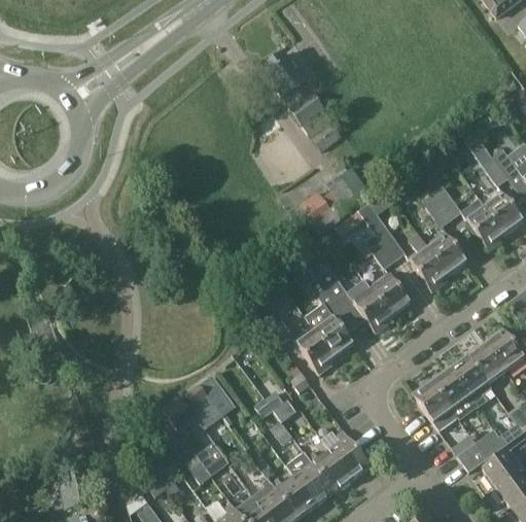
[(485,0),(497,16),(519,0),(485,0)]
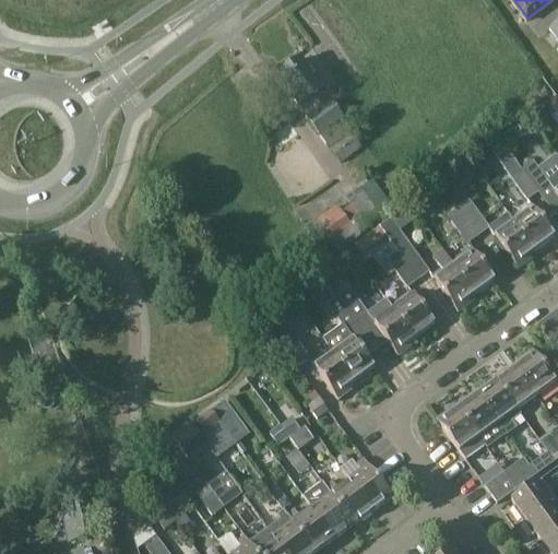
[(301,55),(277,73),(298,102),(323,84),(301,55)]
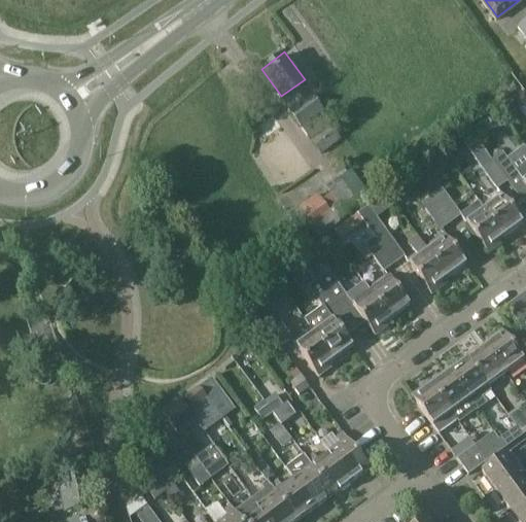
[(525,88),(515,96),(522,105),(525,102),(525,88)]
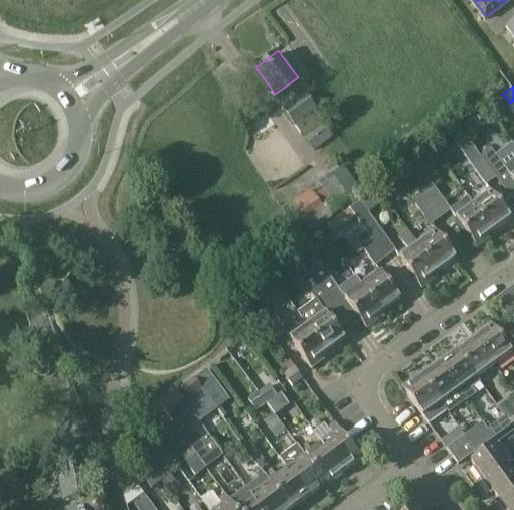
[(294,122),(317,106),(317,105),(305,89),(282,106),(294,122)]
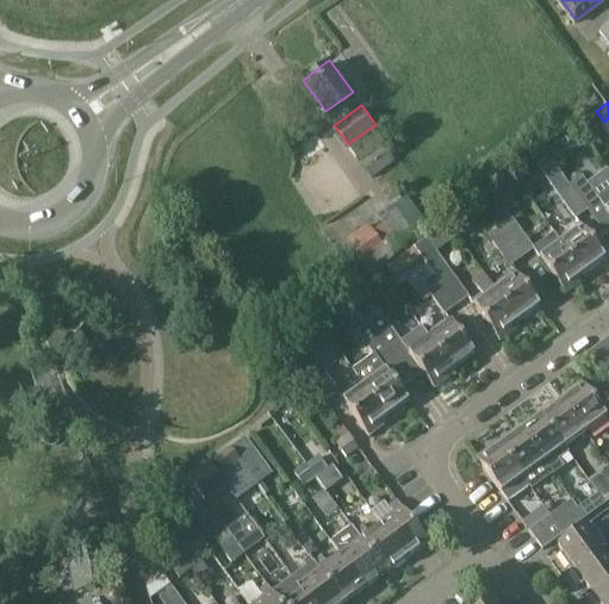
[(376,125),(348,144),(372,175),(396,157),(384,143),(387,141),(376,125)]
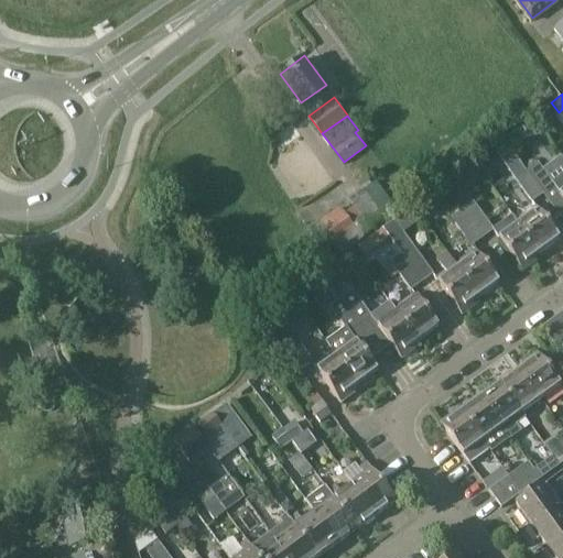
[(529,134),(522,124),(505,137),(511,146),(529,134)]
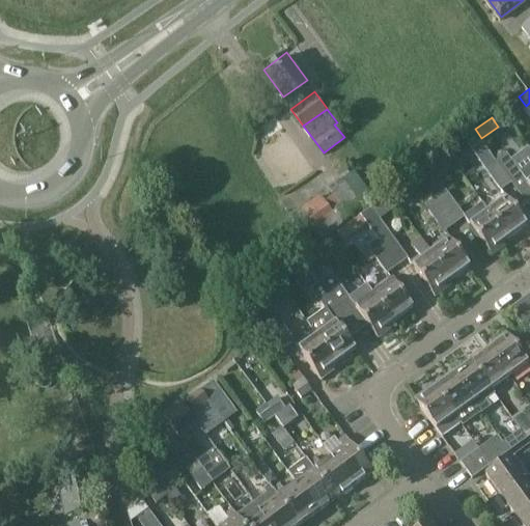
[(427,130),(411,150),(425,162),(442,141),(427,130)]
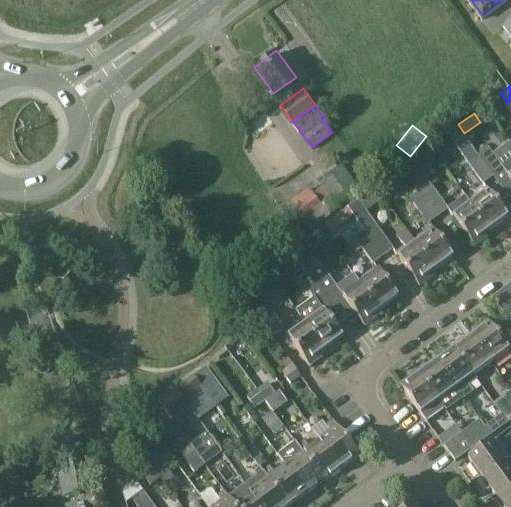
[(470,143),(460,150),(467,160),(477,153),(470,143)]
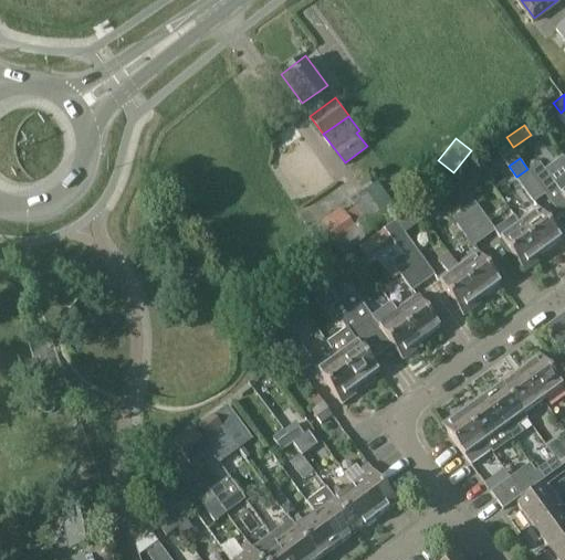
[(540,160),(529,168),(545,191),(554,185),(556,183),(553,179),(540,160)]
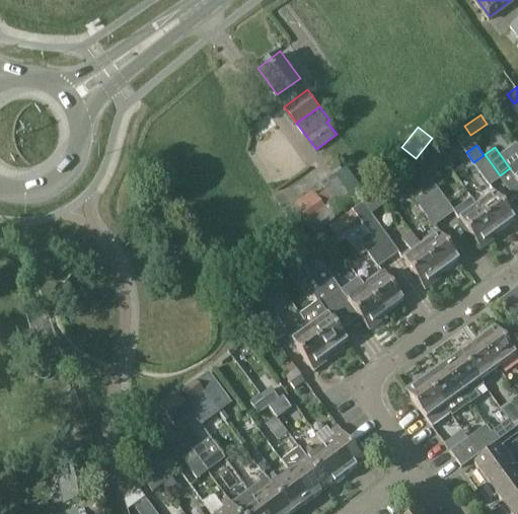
[(485,154),(484,155),(473,162),(489,182),(500,175),(485,154)]
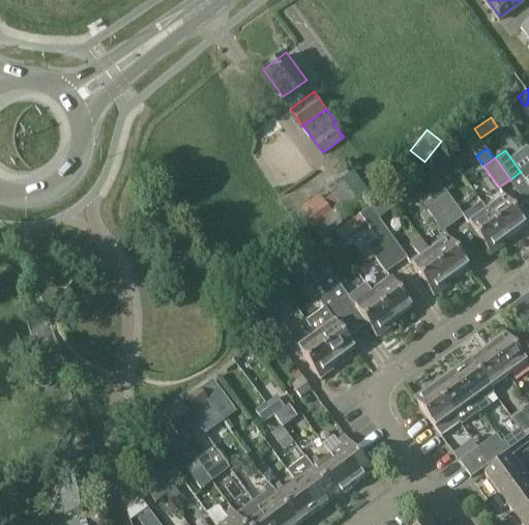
[(528,159),(518,168),(521,172),(519,173),(524,180),(526,179),(528,182),(528,159)]
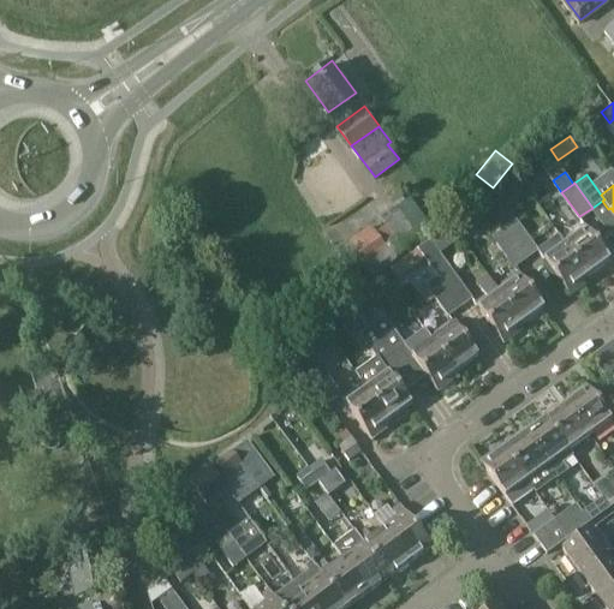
[(411,193),(397,203),(418,233),(421,236),(434,225),(411,193)]
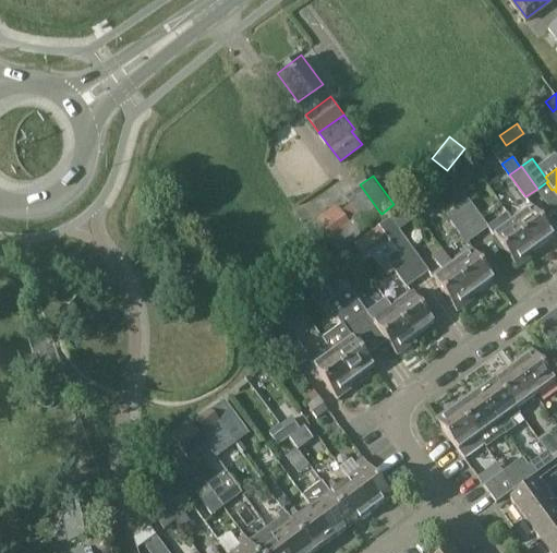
[(360,184),(354,189),(346,195),(350,202),(366,224),(367,224),(382,214),(379,212),(360,184)]
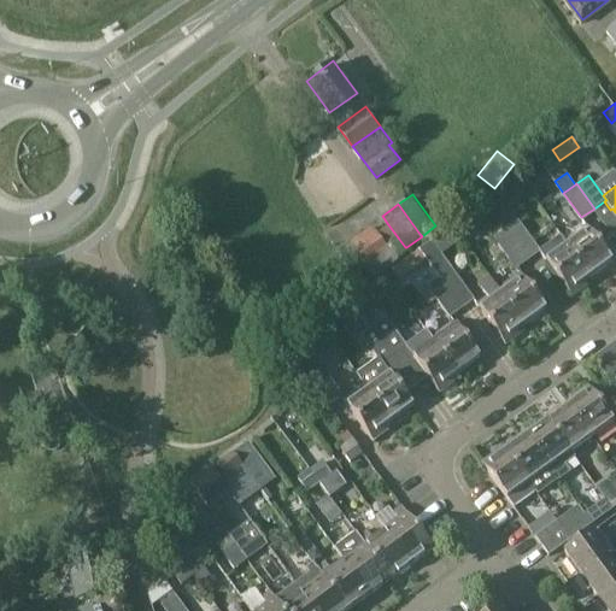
[(518,217),(511,206),(499,215),(503,219),(506,225),(518,217)]
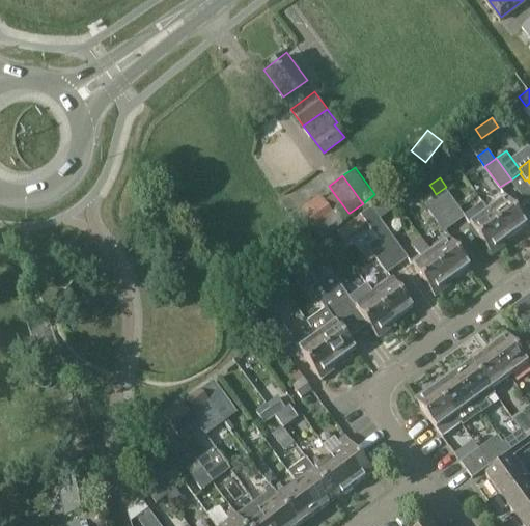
[(446,187),(436,194),(455,221),(465,214),(466,213),(446,187)]
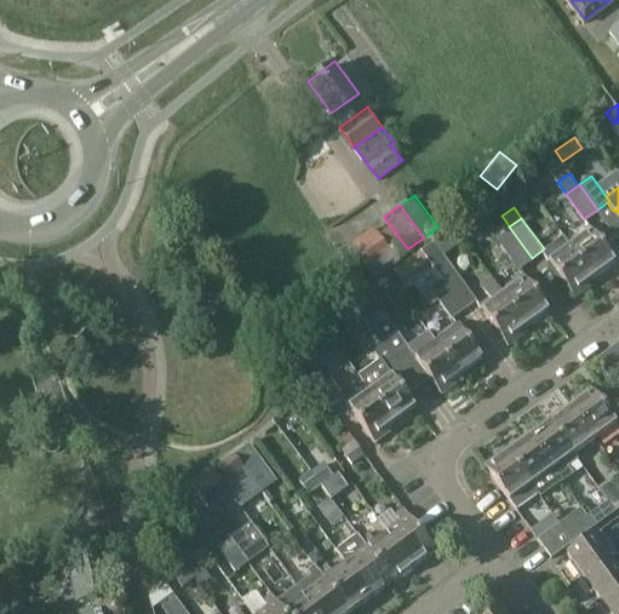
[(571,242),(595,274),(615,258),(589,222),(567,239),(571,244),(571,242)]
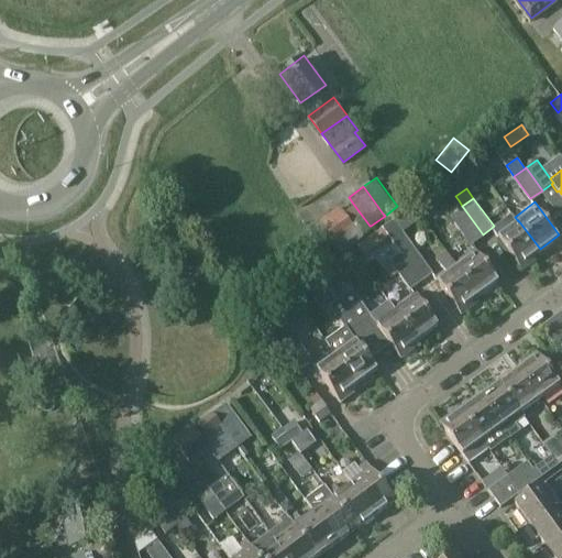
[(353,223),(344,210),(339,204),(318,219),(331,239),(353,223)]
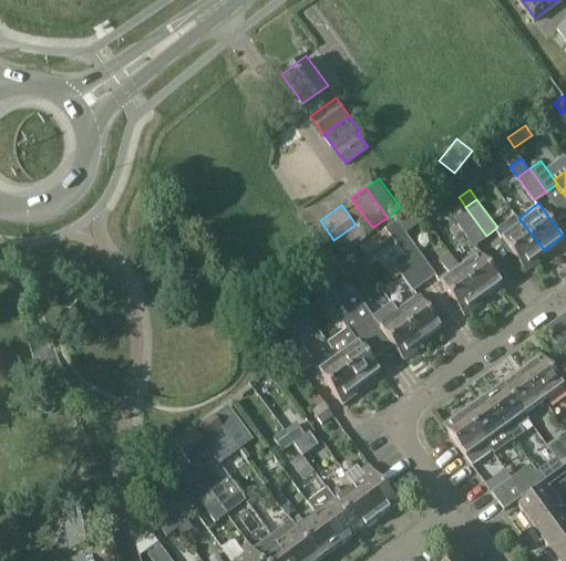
[(356,225),(333,240),(343,253),(376,230),(373,227),(372,227),(356,205),(347,211),(356,225)]
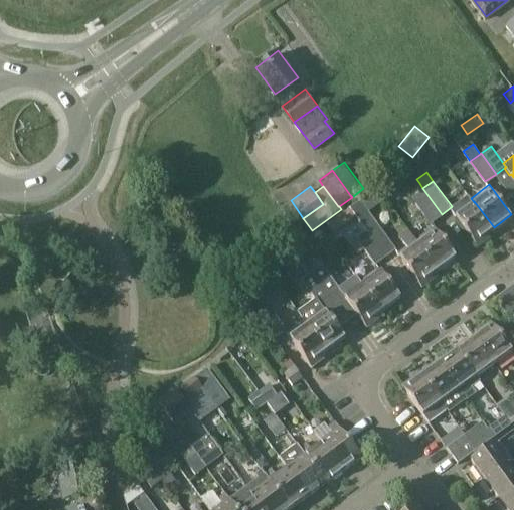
[(422,188),(414,194),(412,196),(432,221),(442,214),(422,188)]
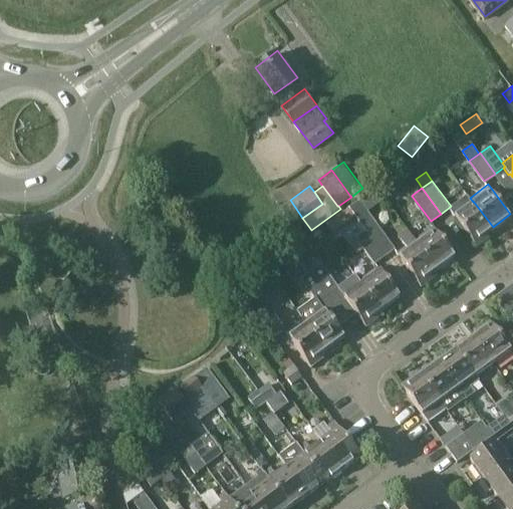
[(467,194),(451,206),(450,207),(477,243),(489,234),(487,231),(493,227),(473,201),(473,202),(470,198),(467,194)]
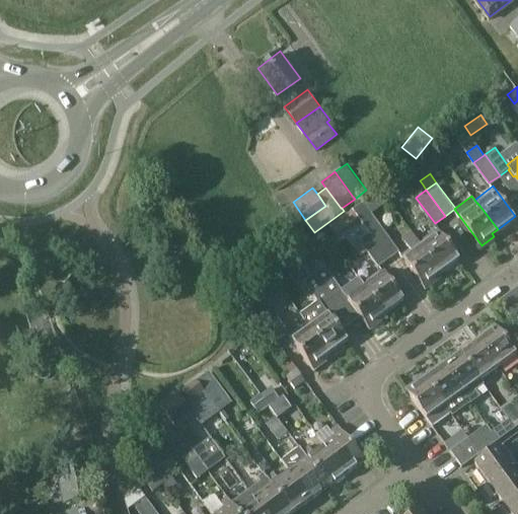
[(363,200),(352,207),(353,208),(388,257),(399,249),(363,200)]
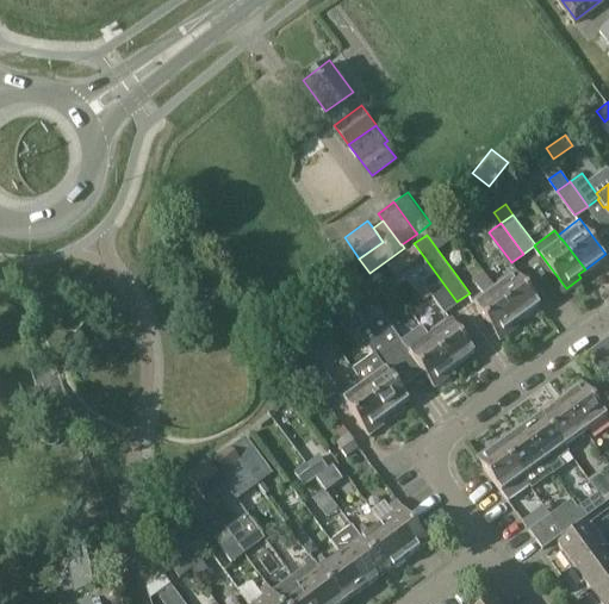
[(415,244),(414,243),(404,249),(412,260),(421,254),(415,244)]
